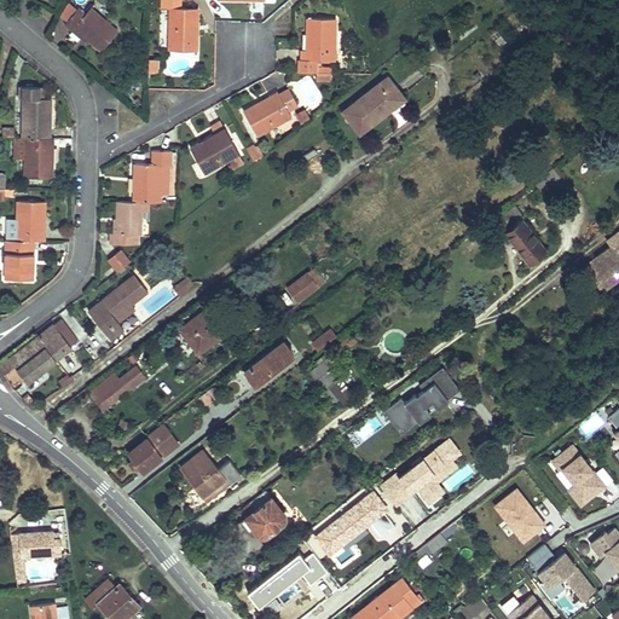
[(181,7),(181,0),(161,0),(161,7),(171,7),(169,50),(198,51),(198,40),(195,39),(195,24),(198,24),(198,9),(181,7)]
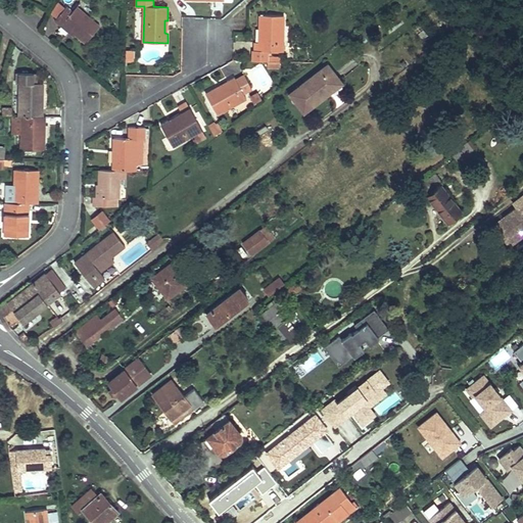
[(58,1),(49,11),(57,17),(65,7),(58,1)]
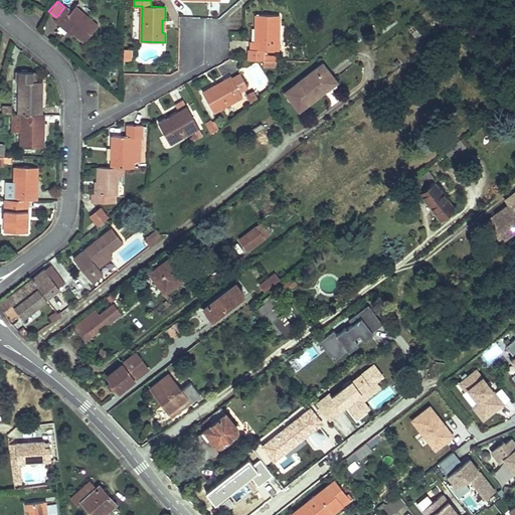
[(98,25),(74,6),(71,11),(65,7),(64,7),(56,17),(53,20),(60,25),(61,23),(73,33),(84,42),(98,25)]
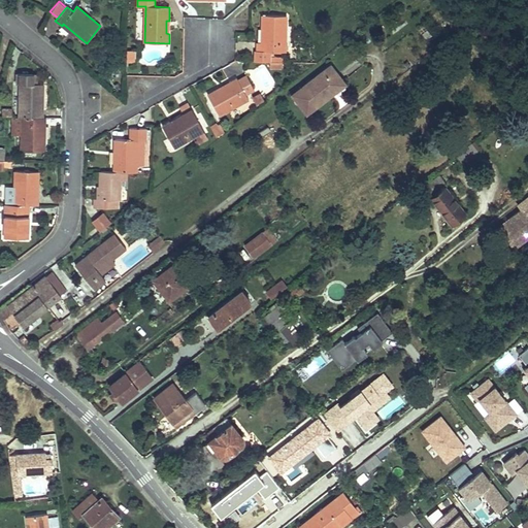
[(286,52),(287,15),(262,15),(262,28),(264,28),(264,42),(262,42),(261,51),(254,51),(254,61),(270,62),(283,62),(283,58),(270,58),(271,51),(286,52)]
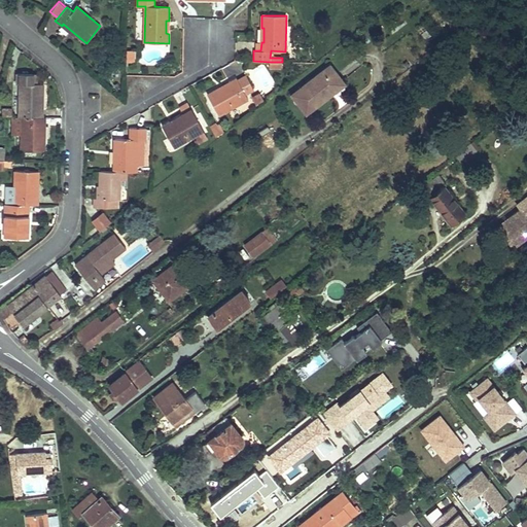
[(63,24),(62,26),(73,36),(75,34),(63,24)]
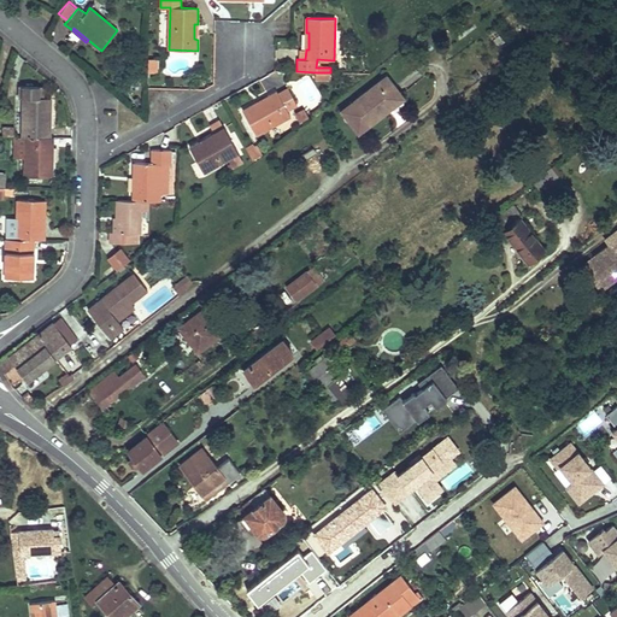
[(401,97),(387,77),(354,103),(371,124),(389,110),(387,107),(401,97)]
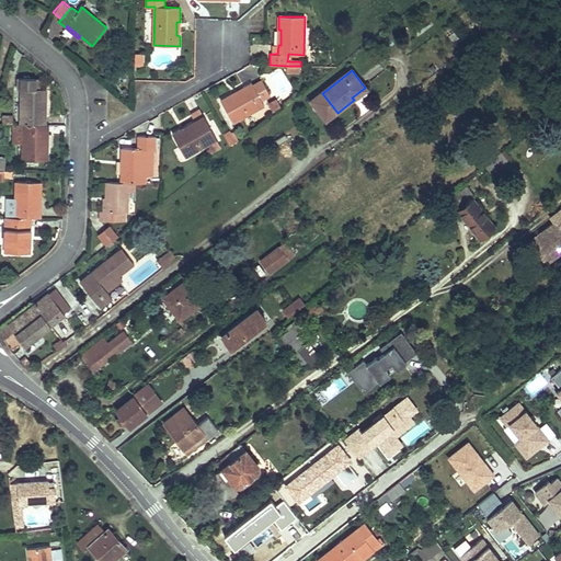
[(36,78),(20,78),(20,89),(22,89),(21,124),(23,124),(46,124),(47,115),(44,115),(44,103),(46,103),(46,89),(39,89),(36,89),(36,78)]
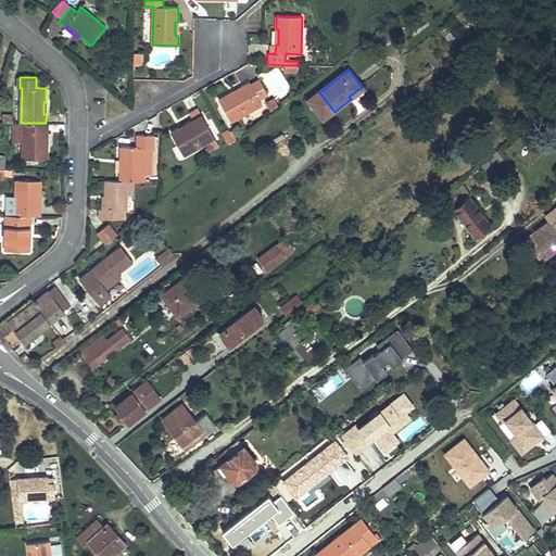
[(231,93),(219,100),(231,122),(262,104),(258,99),(267,93),(260,79),(251,85),(250,81),(241,86),(243,88),(232,95),(231,93)]
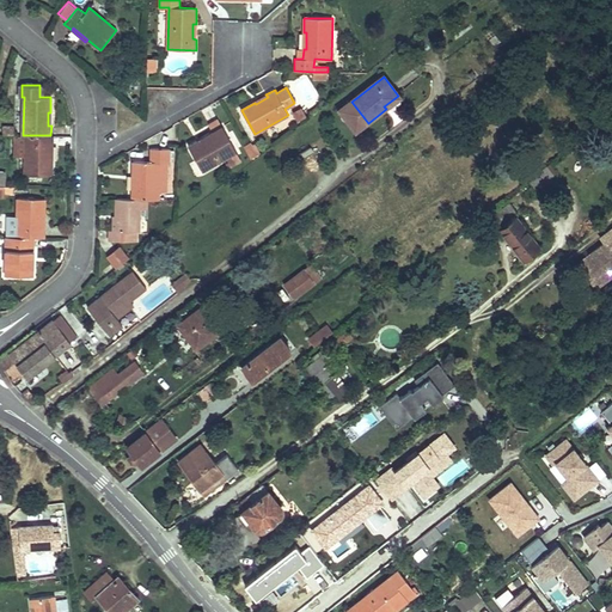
[(401,98),(398,96),(384,106),(386,109),(401,98)]
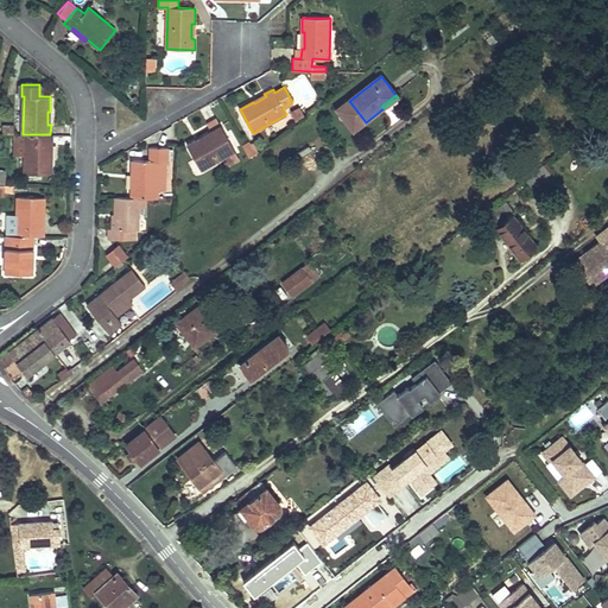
[(290,111),(293,120),(304,116),(301,106),(290,111)]
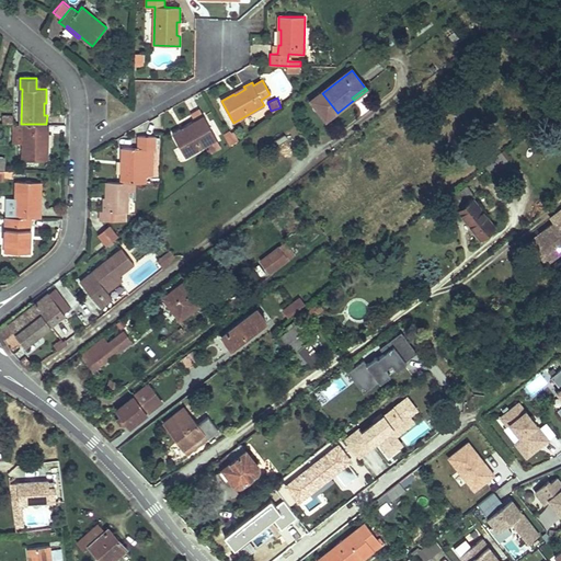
[(201,111),(191,116),(194,122),(204,116),(201,111)]
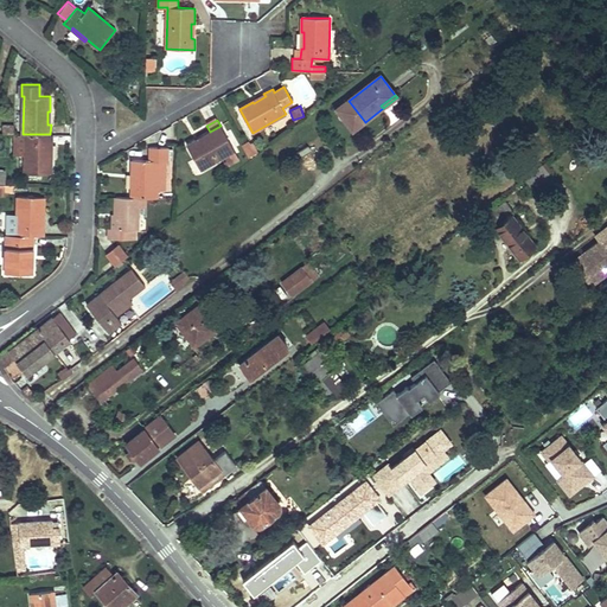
[(234,149),(221,126),(210,132),(206,134),(208,135),(197,141),(196,139),(186,145),(200,170),(234,149)]
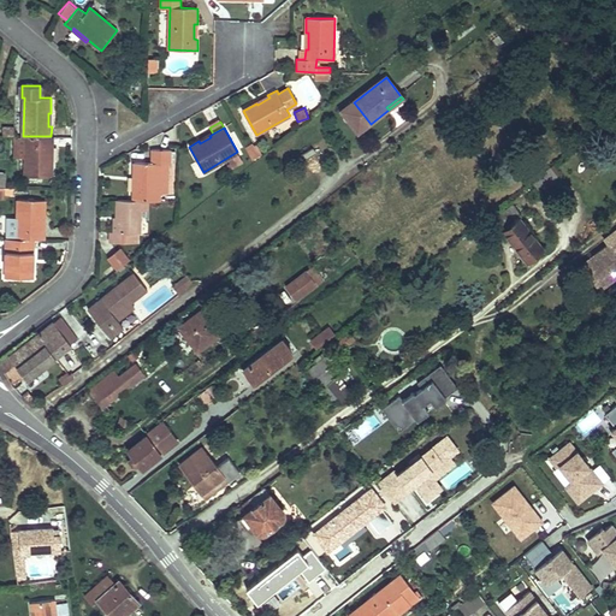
[(23,136),(17,136),(16,155),(25,155),(25,136),(23,136)]
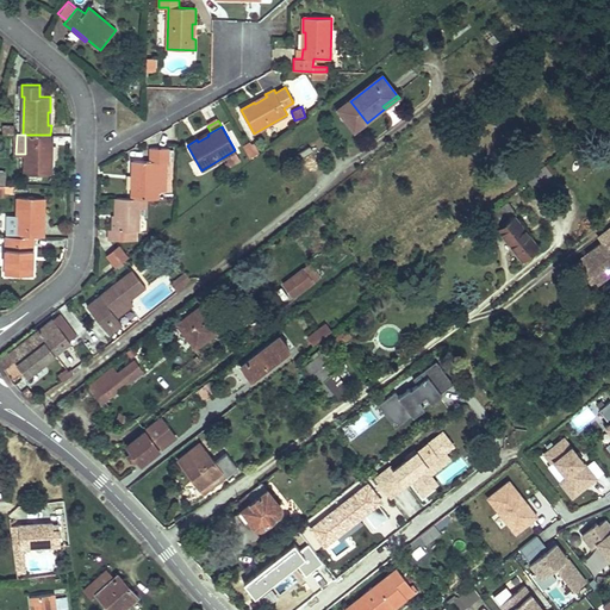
[(50,135),(25,135),(25,154),(25,174),(53,174),(53,159),(50,159),(50,145),(54,145),(54,135),(50,135)]
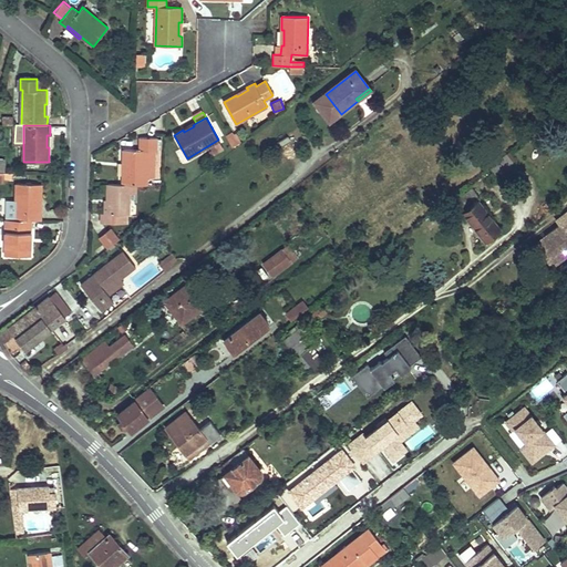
[(240,145),(234,134),(227,137),(234,148),(240,145)]
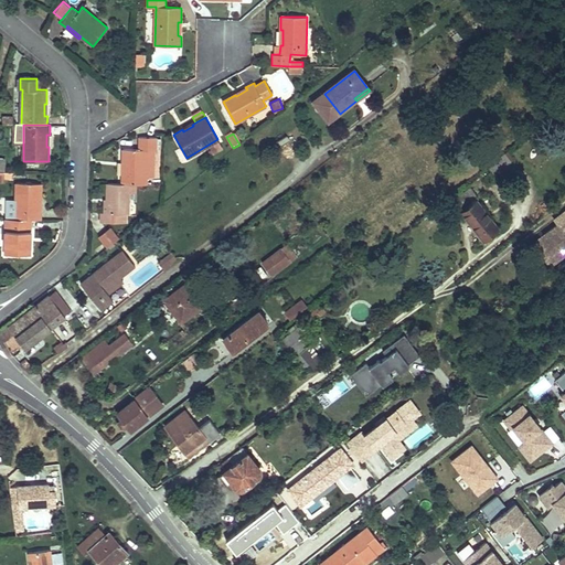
[(289,139),(286,135),(278,140),(280,145),(289,139)]
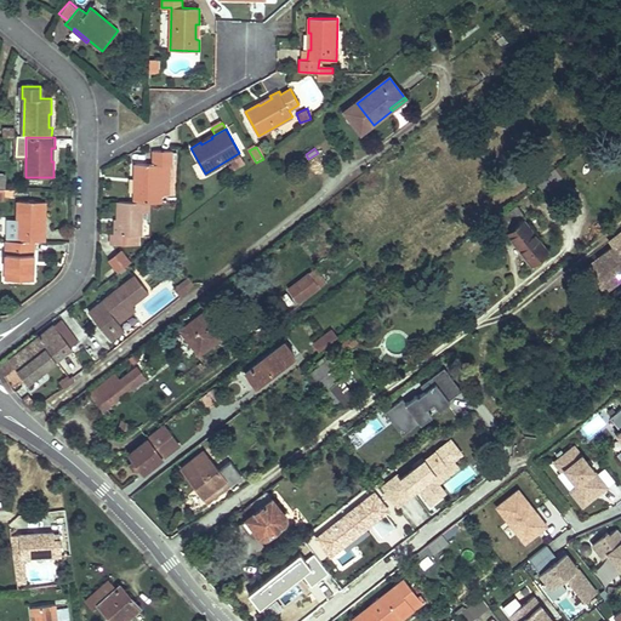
[(172,152),(153,151),(153,164),(136,164),(136,180),(137,180),(137,192),(134,192),(134,201),(154,201),(161,203),(163,165),(172,165),(172,152)]
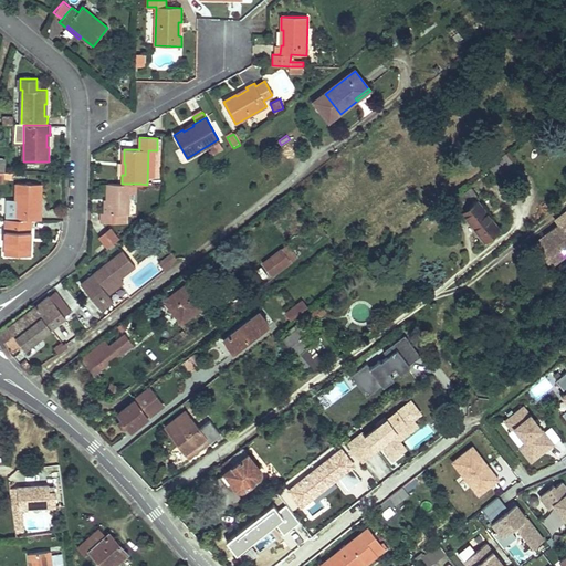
[(498,176),(514,163),(504,152),(489,165),(498,176)]
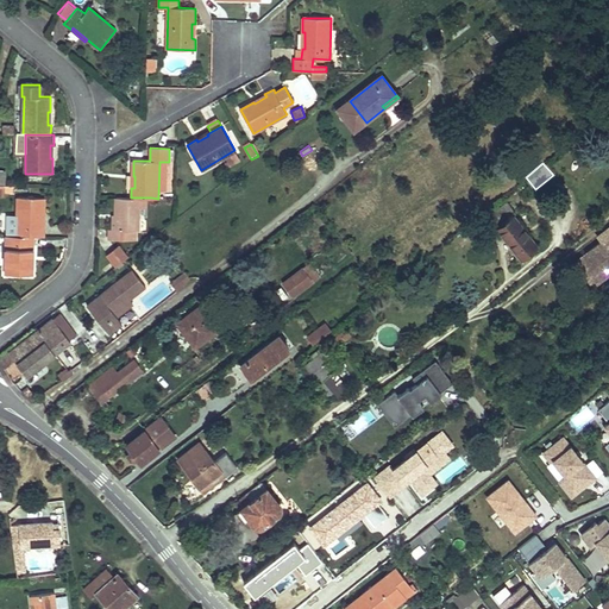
[(45,198),(18,196),(17,215),(17,236),(35,237),(45,237),(45,227),(42,226),(42,214),(44,214),(45,198)]
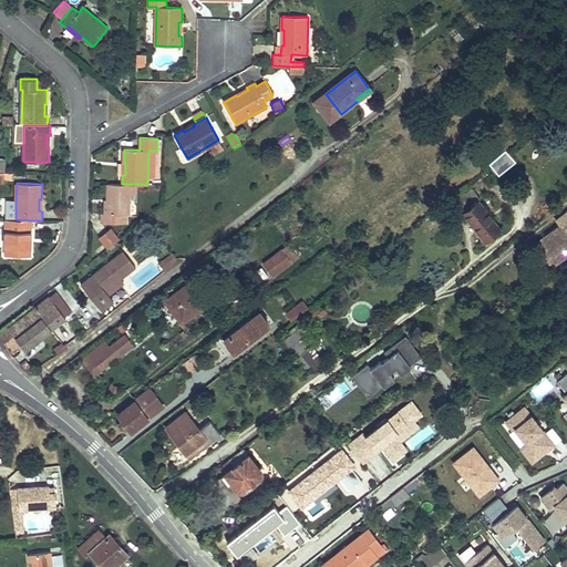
[(122,184),(109,183),(107,199),(107,213),(104,213),(102,213),(102,223),(127,224),(127,215),(130,215),(130,202),(131,188),(137,188),(141,188),(141,184),(122,184)]
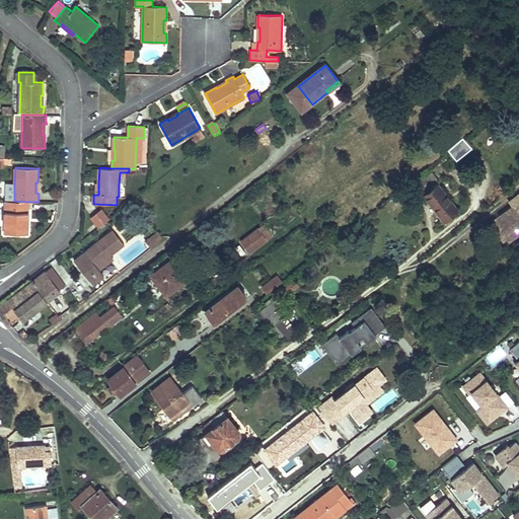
[(437,184),(425,194),(446,221),(458,211),(437,184)]
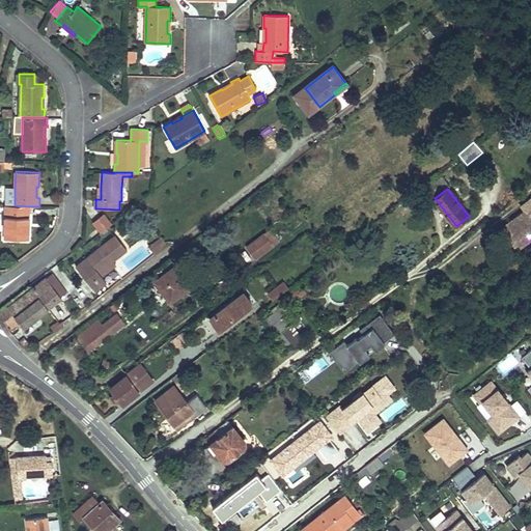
[(530,232),(530,194),(521,202),(525,207),(503,225),(506,229),(515,230),(523,240),(530,232)]
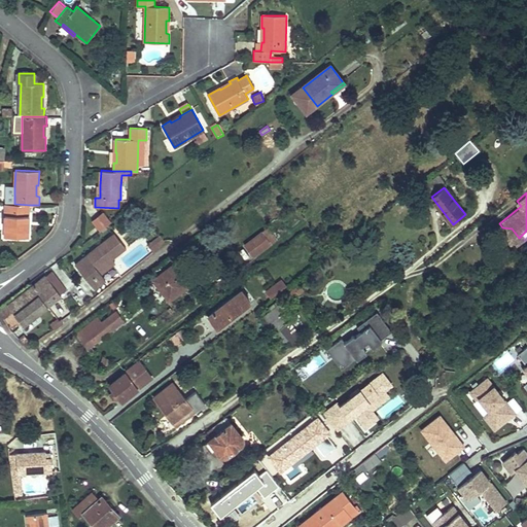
[(30,212),(30,205),(14,204),(8,204),(5,204),(5,237),(29,238),(29,221),(27,221),(28,212),(30,212)]
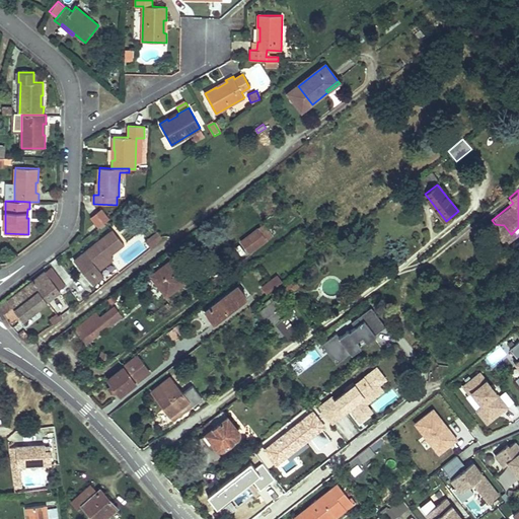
[(108,218),(100,209),(91,217),(98,226),(108,218)]
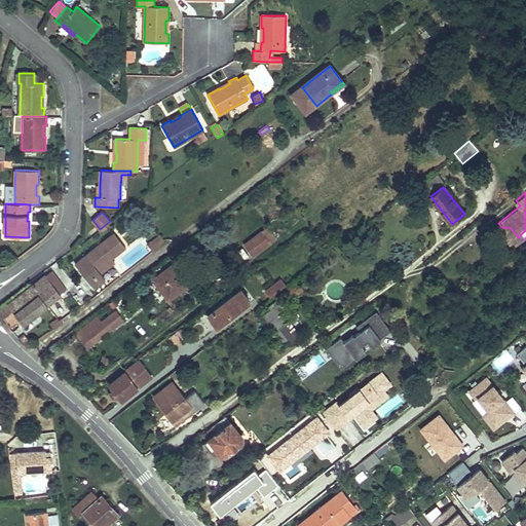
[(276,237),(266,225),(243,243),(253,255),(276,237)]
